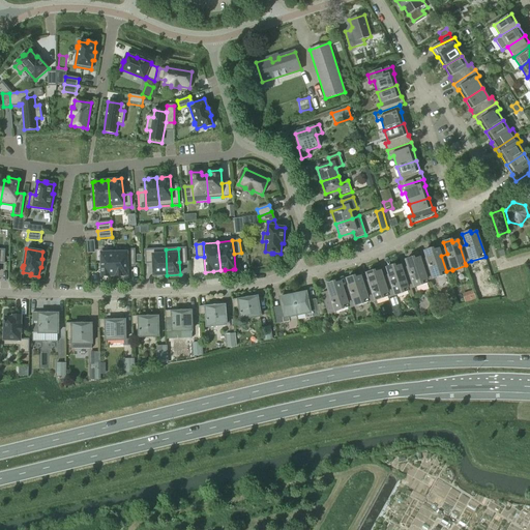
[(446,271),(441,256),(439,248),(434,251),(433,248),(424,252),(429,262),(422,264),(428,281),(447,274),(446,271)]
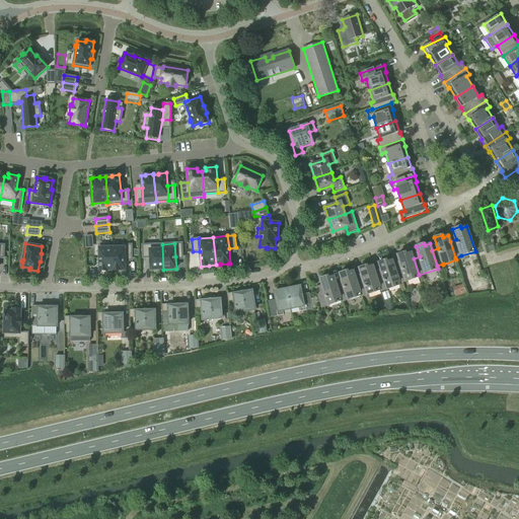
[(125,258),(125,244),(112,245),(113,271),(121,271),(121,270),(125,270),(125,258)]
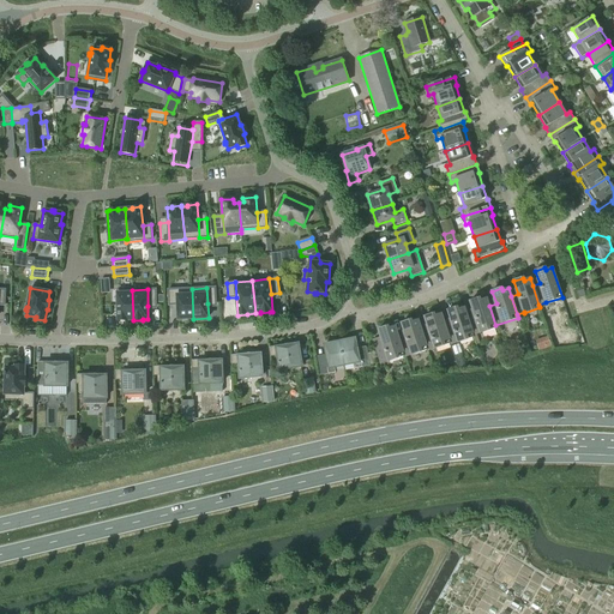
[(192,289),(176,289),(178,305),(178,319),(193,319),(192,289)]
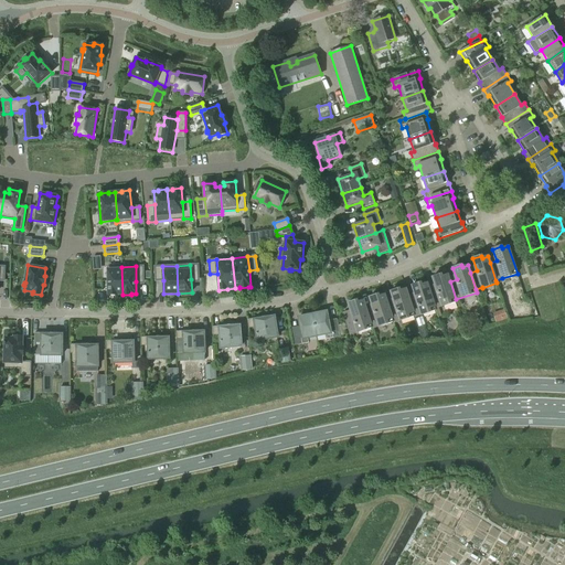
[(121,267),(108,267),(108,295),(117,295),(123,295),(121,267)]
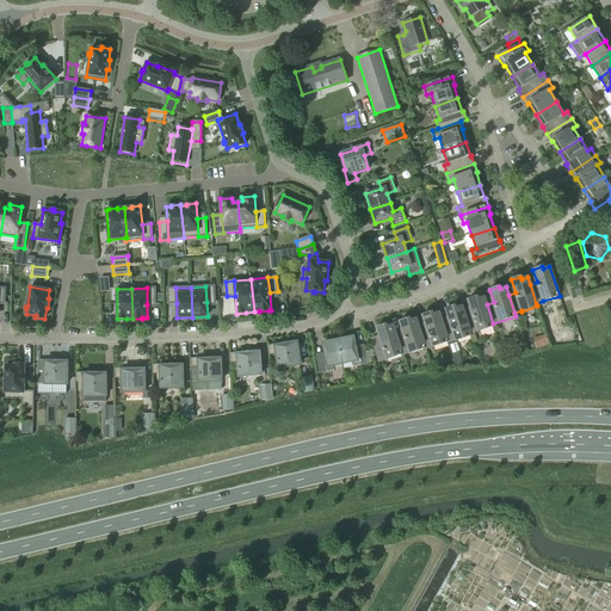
[(471,313),(466,315),(471,334),(477,332),(494,327),(493,323),(487,304),(485,297),(477,300),(477,297),(468,300),(471,313)]
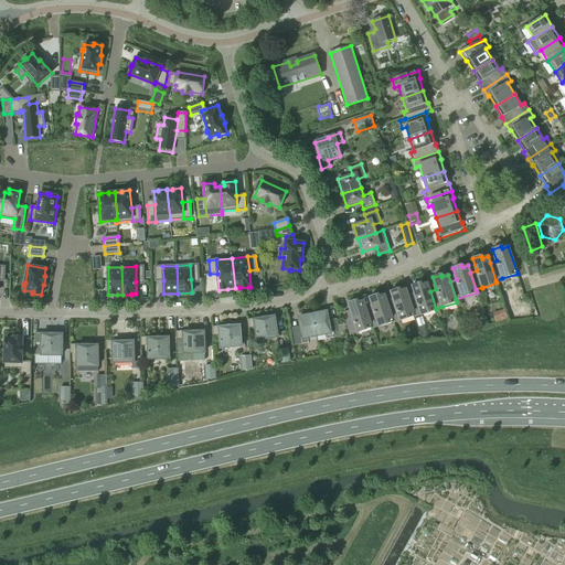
[(436,309),(430,291),(427,284),(422,285),(420,283),(412,286),(416,297),(409,299),(415,316),(414,317),(415,317),(422,315),(436,310),(436,309)]
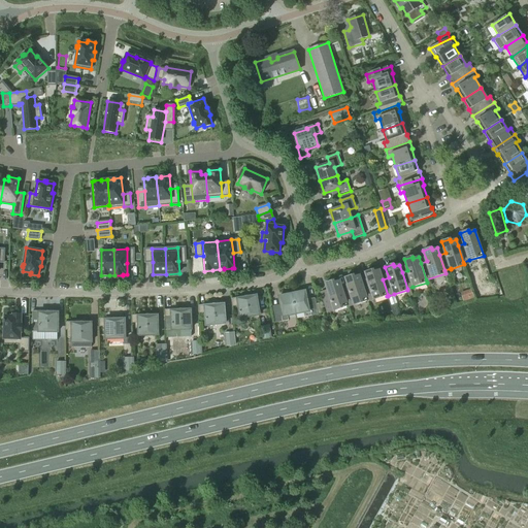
[(388,295),(383,279),(380,270),(373,271),(373,269),(365,272),(368,284),(363,286),(368,300),(367,301),(367,302),(373,299),(387,296),(388,295)]
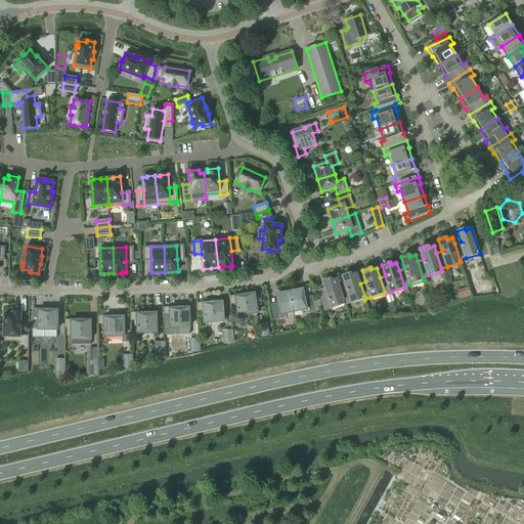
[(476,267),(466,271),(474,295),(490,290),(487,279),(481,281),(476,267)]
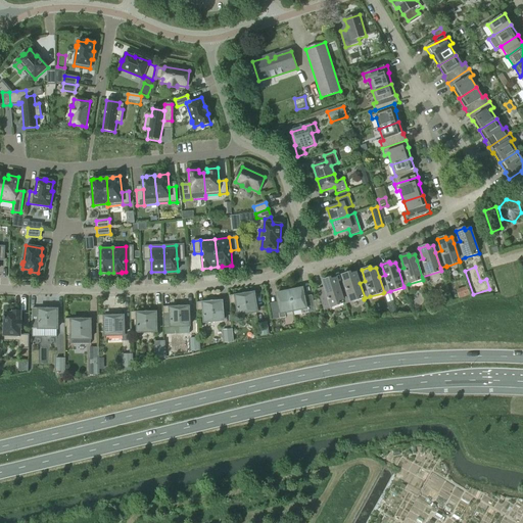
[(365,297),(360,283),(357,273),(350,275),(350,273),(342,275),(345,286),(339,288),(345,303),(344,303),(344,304),(350,302),(364,298),(365,297)]
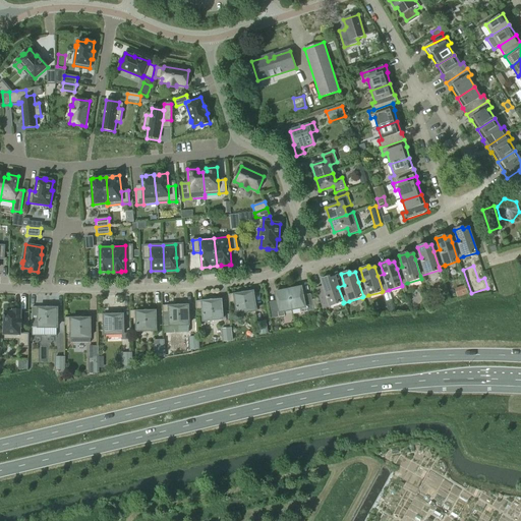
[(344,302),(338,287),(335,277),(330,279),(329,277),(321,280),(325,290),(317,292),(324,308),(330,306),(343,302),(344,302)]
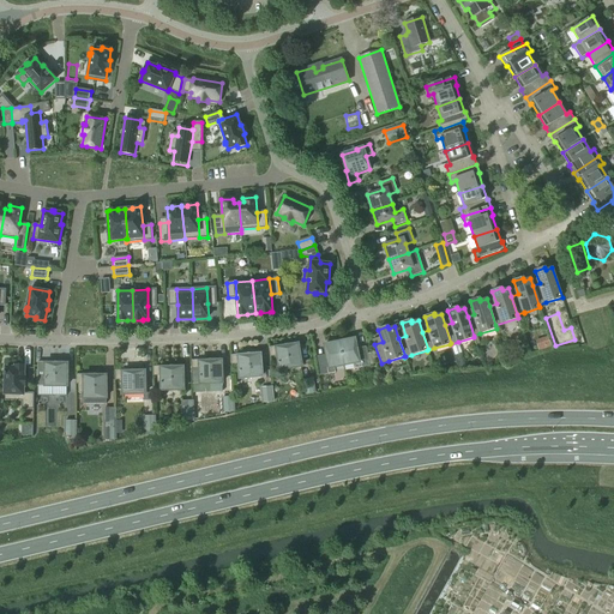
[(540,349),(553,344),(548,335),(536,339),(540,349)]
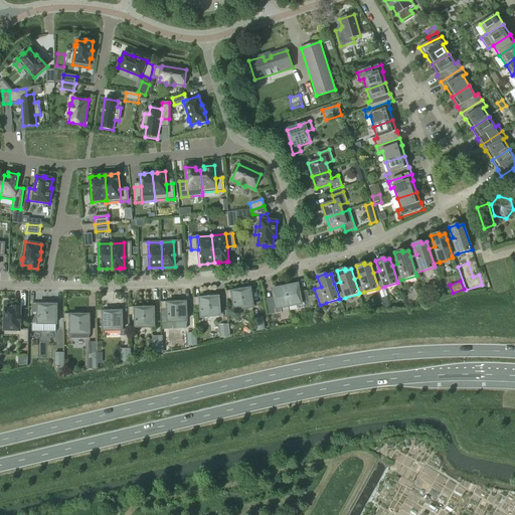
[(298,285),(285,287),(289,306),(297,305),(298,309),(316,306),(314,295),(308,296),(308,295),(300,297),(298,285)]
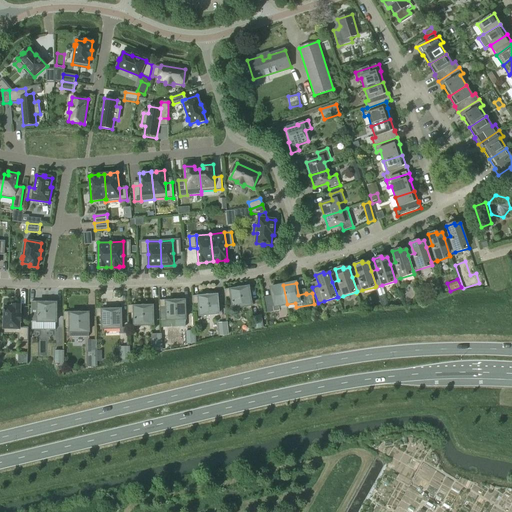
[(287,304),(283,285),(271,288),(273,300),(265,301),(267,313),(280,311),(279,306),(287,304)]
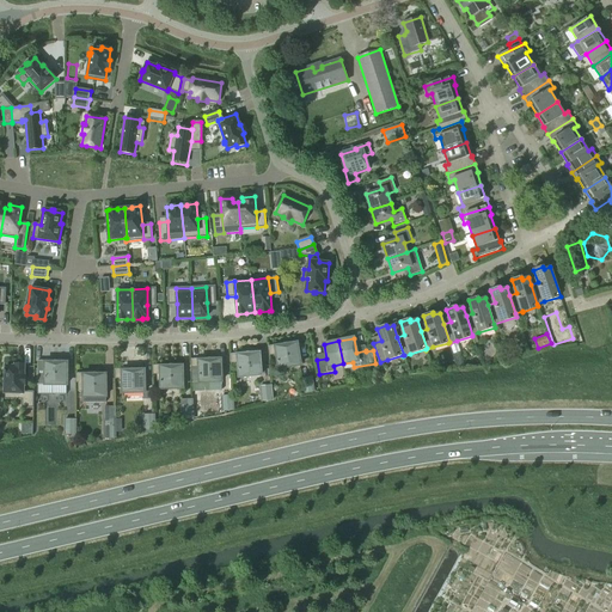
[(279,368),(301,365),(298,343),(281,346),(281,344),(268,347),(269,356),(276,355),(279,368)]
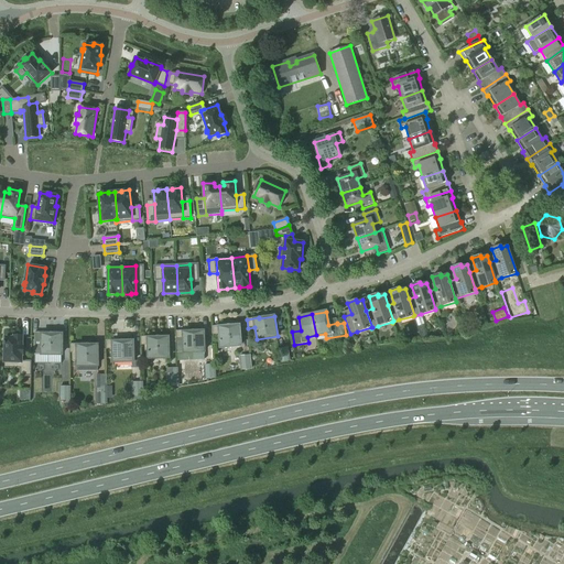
[(241,346),(239,325),(225,326),(225,325),(212,326),(213,335),(219,335),(220,348),(241,346)]
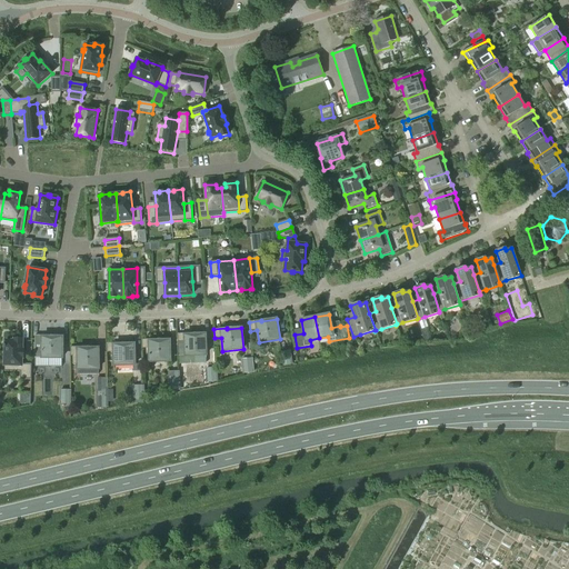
[(186,356),(207,355),(206,335),(190,335),(190,333),(178,333),(178,342),(185,342),(186,356)]
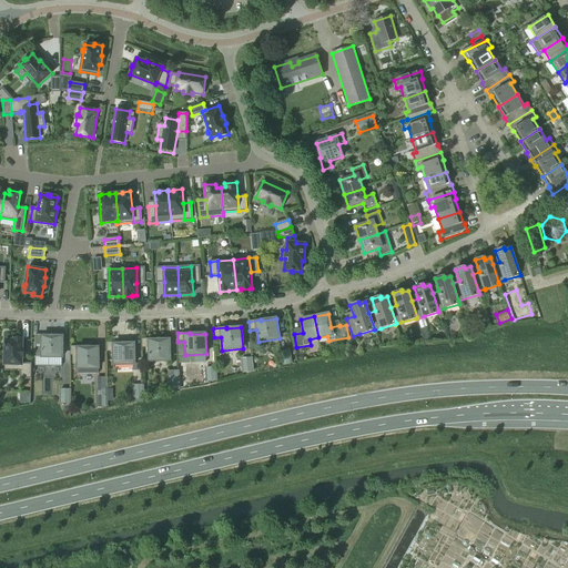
[(62,357),(62,336),(48,336),(48,335),(34,335),(34,344),(42,344),(41,357),(62,357)]
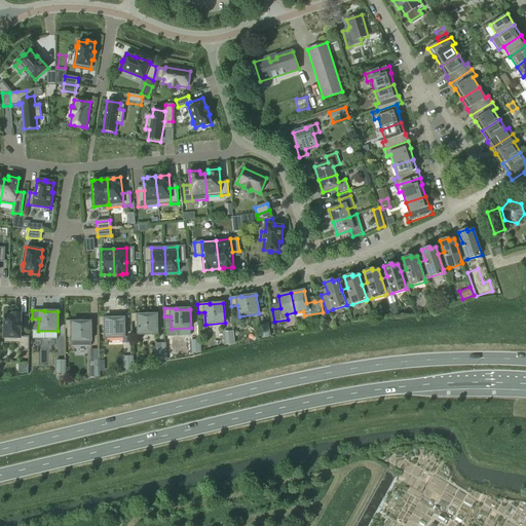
[(22,313),(13,313),(13,314),(4,314),(4,318),(3,318),(3,322),(4,322),(3,342),(20,343),(19,350),(29,350),(29,337),(21,337),(21,331),(22,331),(23,323),(21,323),(22,313)]
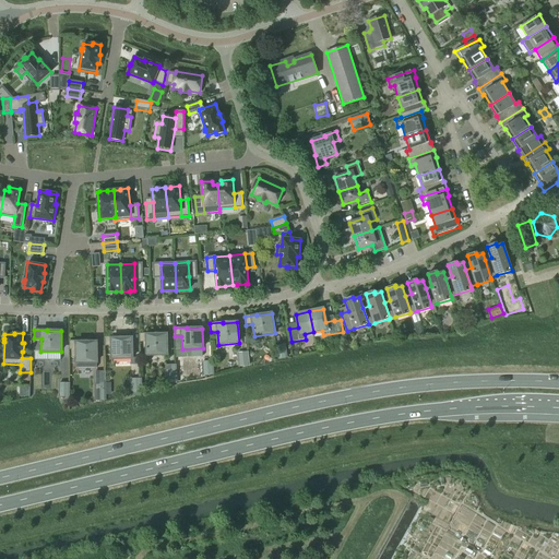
[(146,355),(167,355),(167,334),(152,335),(152,333),(140,333),(140,343),(146,342),(146,355)]
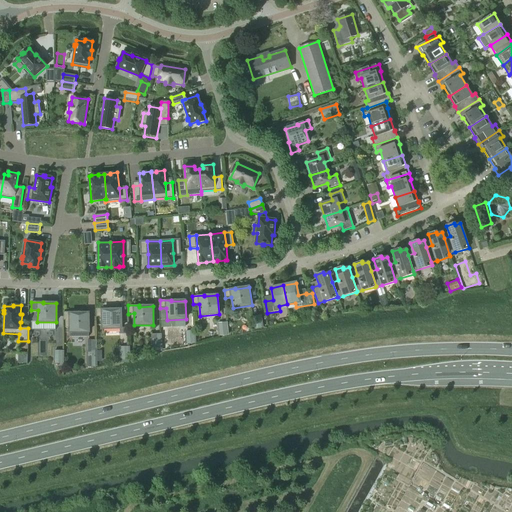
[(103,329),(121,328),(121,309),(107,310),(107,309),(96,309),(96,317),(102,317),(103,329)]
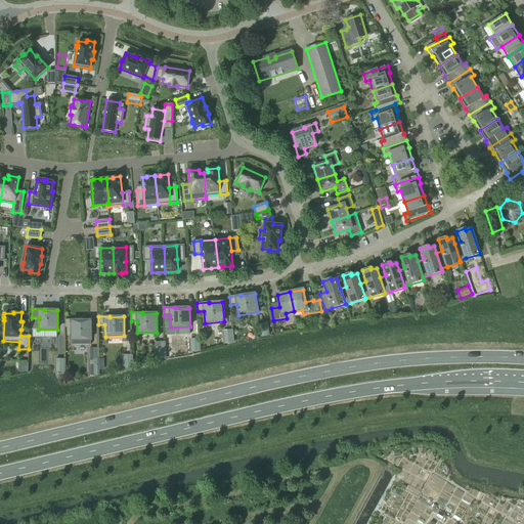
[(68,336),(72,336),(72,340),(91,340),(90,320),(77,320),(77,319),(66,319),(66,328),(67,328),(68,336)]
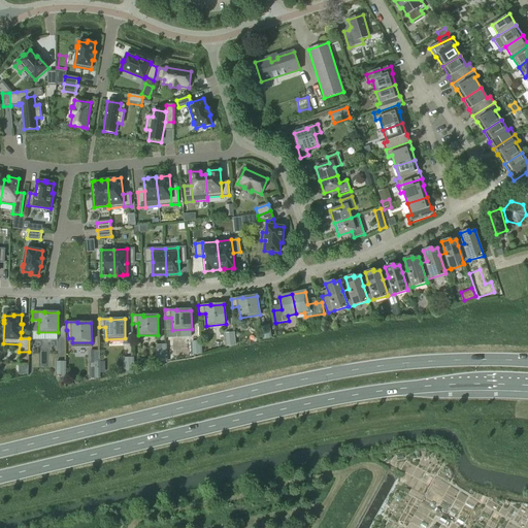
[(262,339),(270,338),(268,325),(260,326),(262,339)]
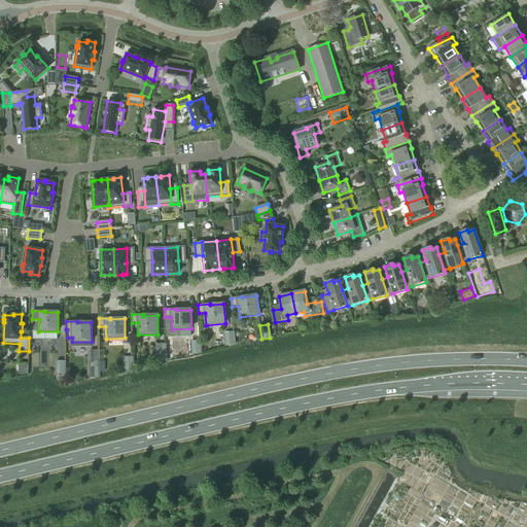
[(226,346),(235,345),(233,331),(224,332),(226,346)]
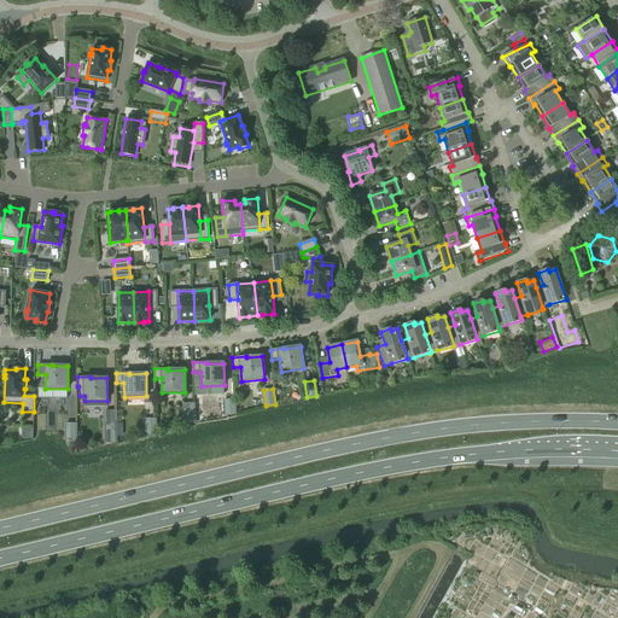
[(226,415),(235,414),(234,400),(225,400),(226,415)]
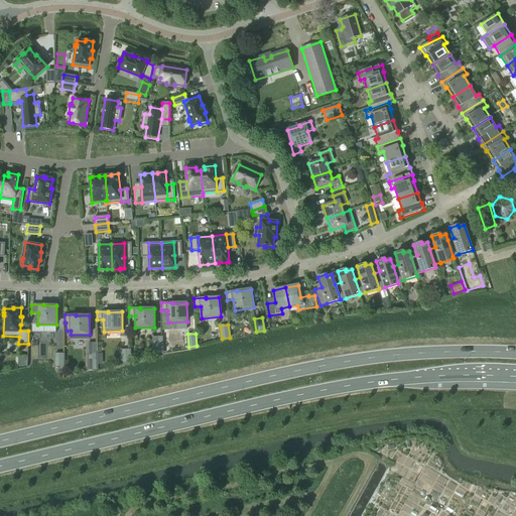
[(154,355),(162,354),(161,337),(153,337),(154,355)]
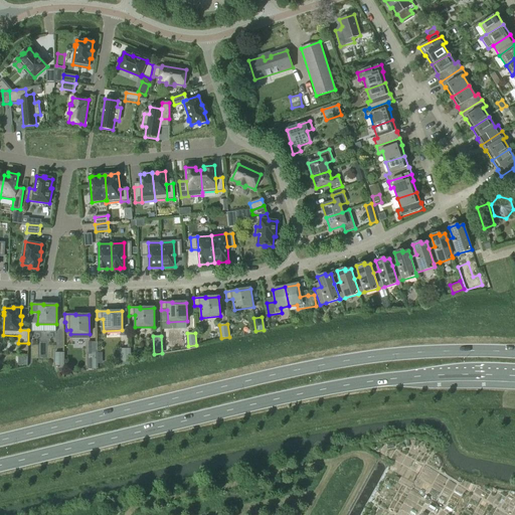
[(97,369),(97,352),(97,342),(89,342),(89,369),(97,369)]
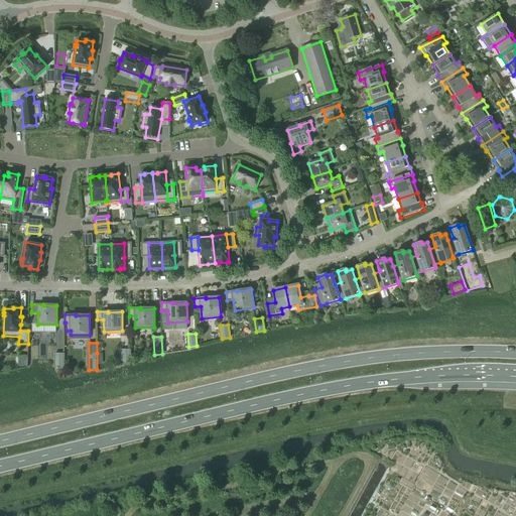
[(122,363),(130,362),(130,350),(122,350),(122,363)]
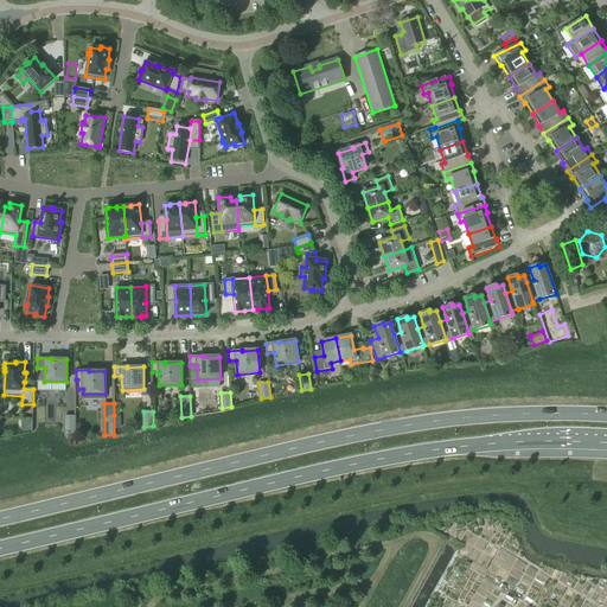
[(75,439),(75,432),(75,416),(65,416),(65,432),(66,432),(66,439),(75,439)]
